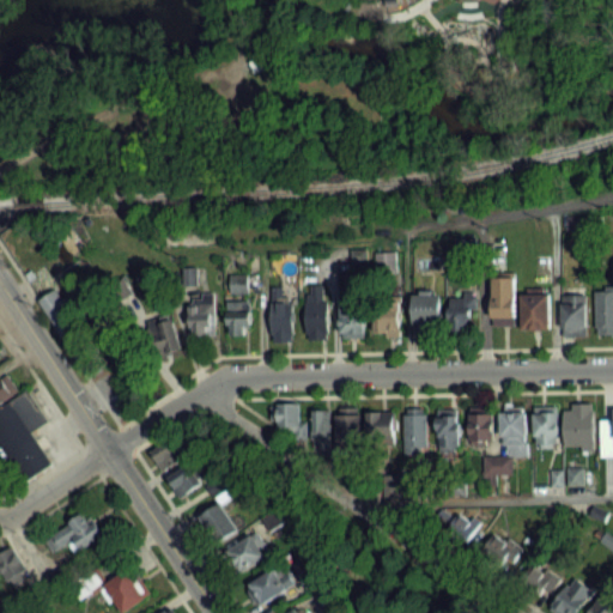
[(398,252),(377,252),(377,273),(398,273),(398,252)]
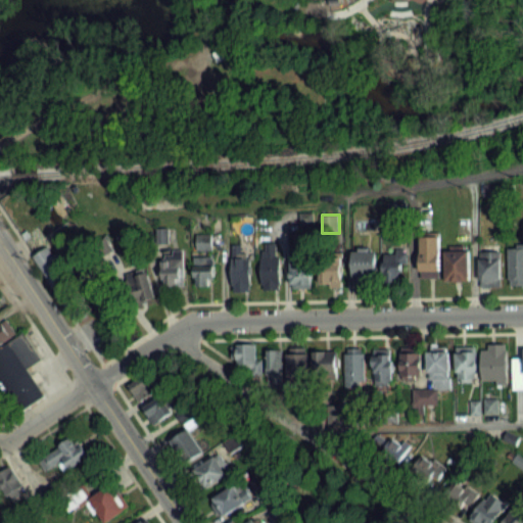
[(420,278),(440,278),(440,231),(420,231),(420,278)]
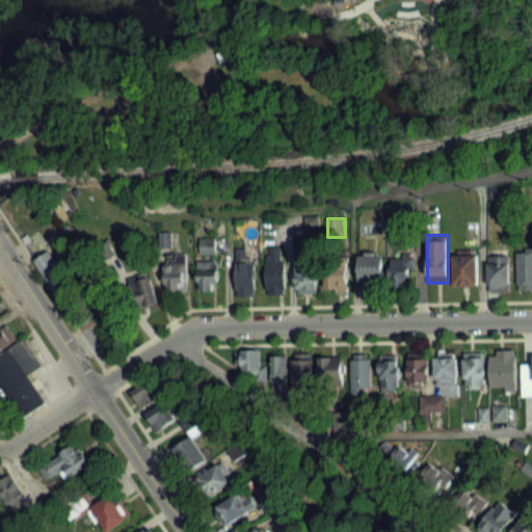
[(200,253),(214,253),(214,238),(200,238),(200,253)]
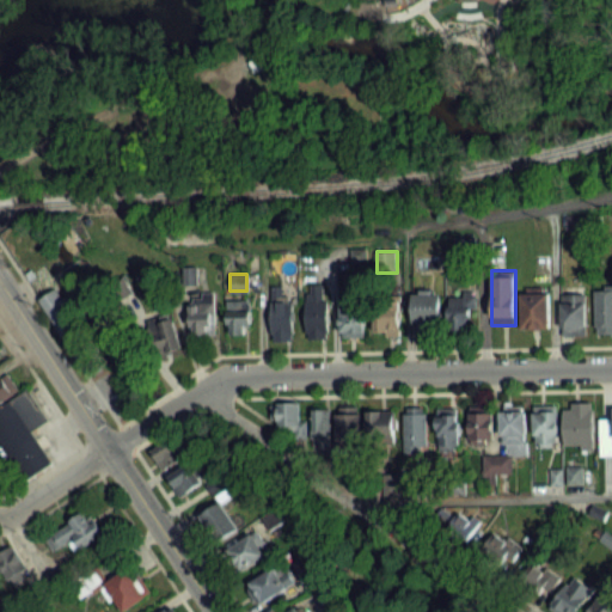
[(401,280),(377,280),(377,336),(401,336),(401,280)]
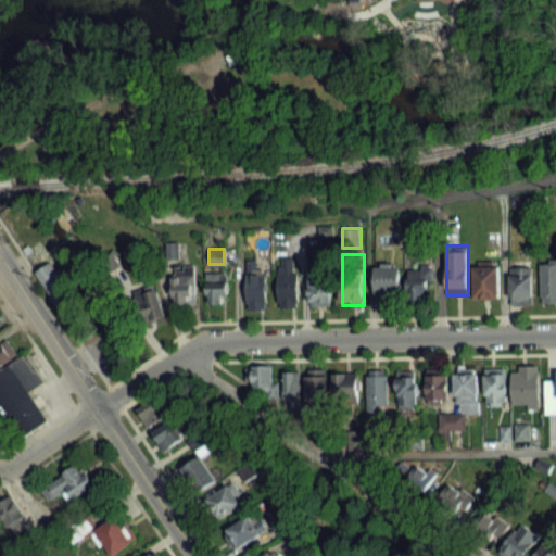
[(278,307),(298,307),(298,257),(278,257),(278,307)]
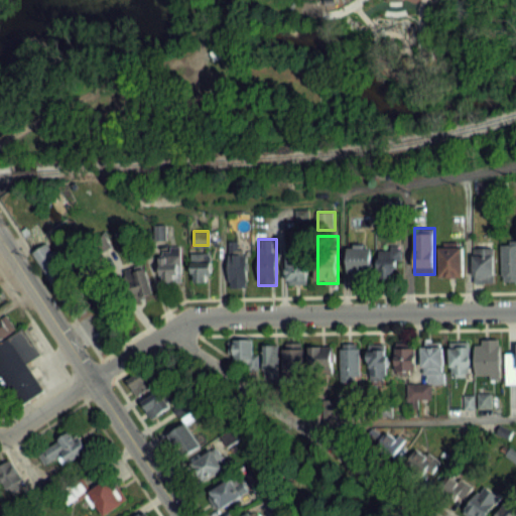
[(229,240),(229,286),(247,286),(247,240),(229,240)]
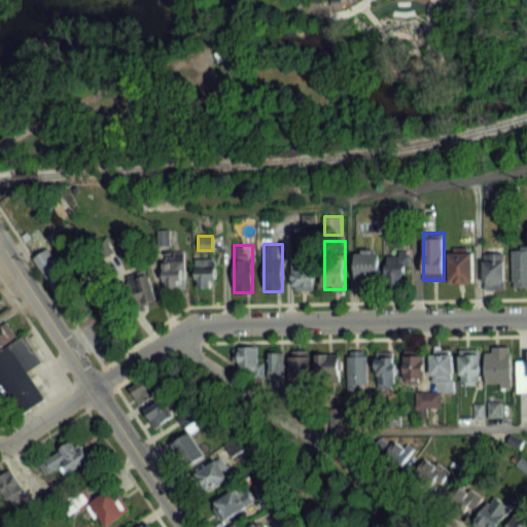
[(74,322),(31,256),(45,247),(89,313),(74,322)]
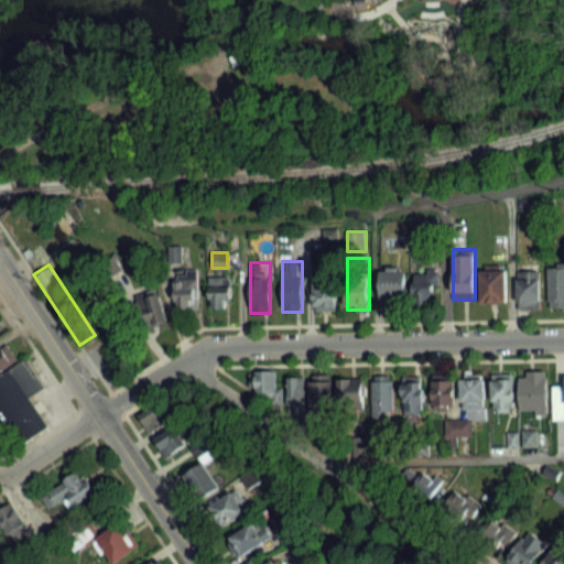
[(506,302),(506,264),(480,264),(480,302),(506,302)]
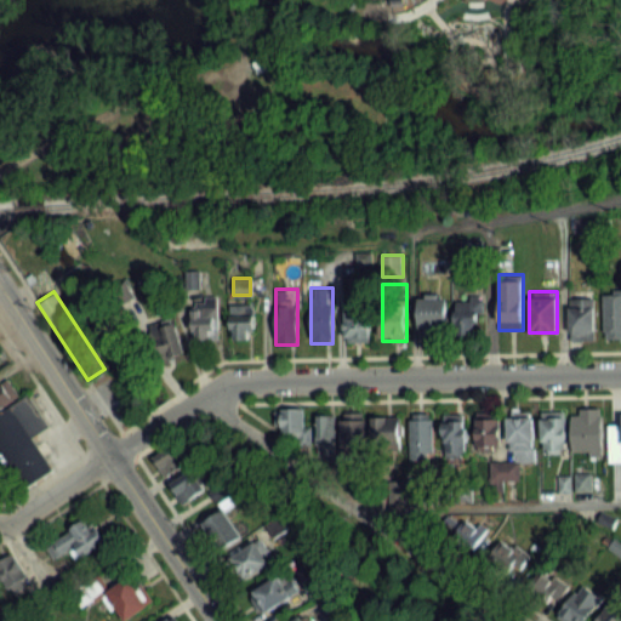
[(620,292),(604,292),(604,337),(620,337),(620,292)]
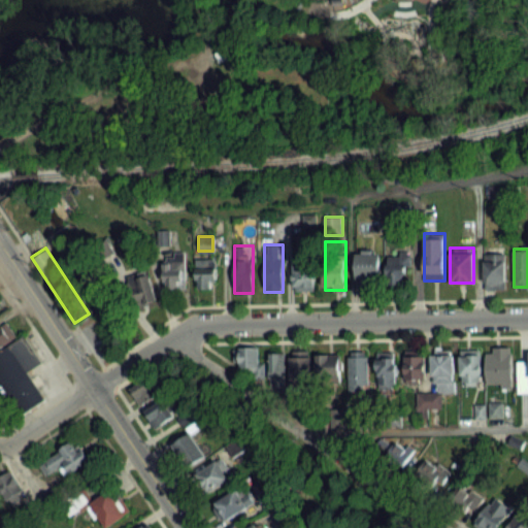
[(164,253),(164,290),(187,290),(186,252),(164,253)]
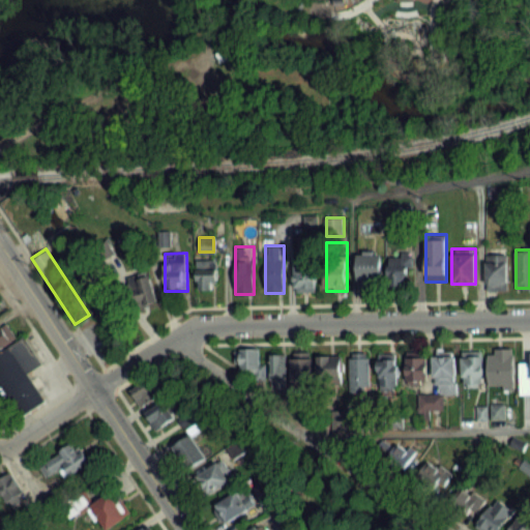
[(358,253),(358,286),(383,286),(383,253),(358,253)]
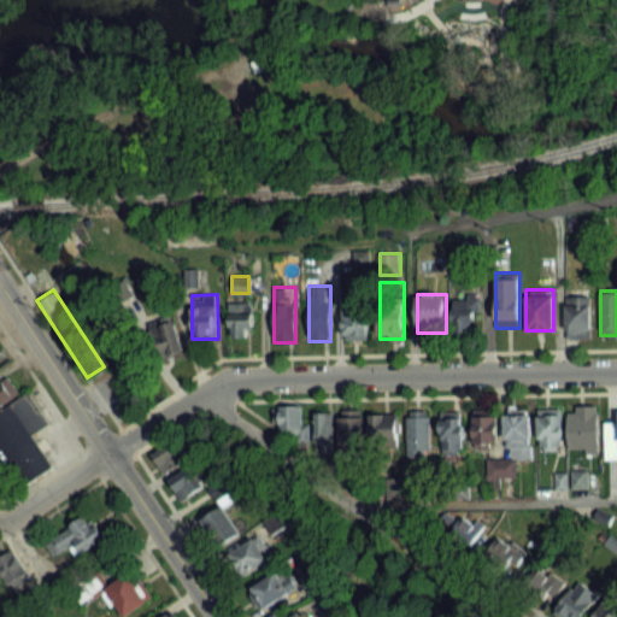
[(480,330),(480,295),(453,295),(453,330),(480,330)]
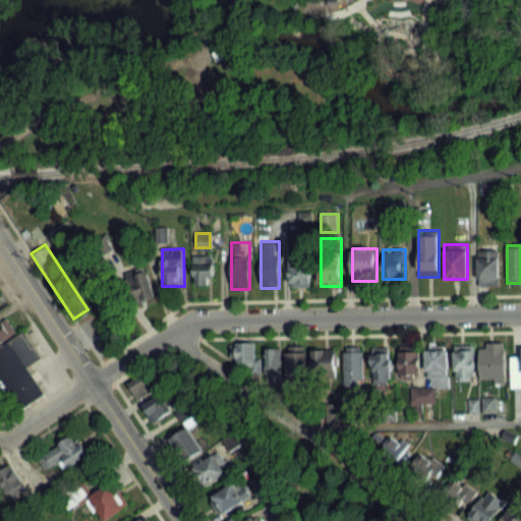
[(478,285),(500,284),(500,249),(478,250),(478,285)]
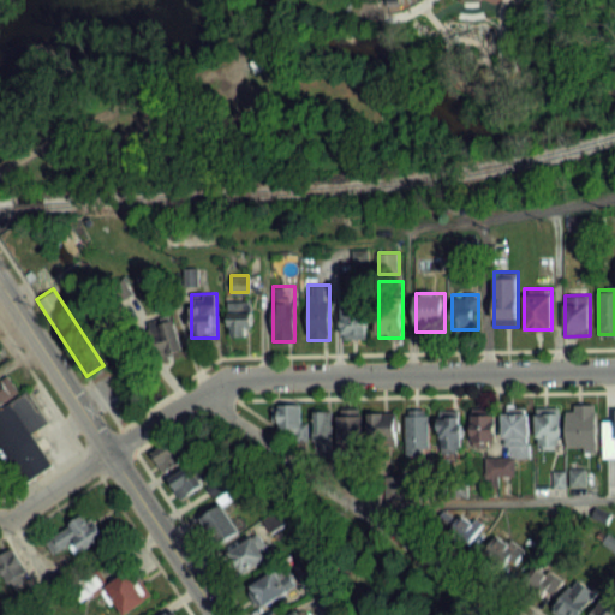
[(228,300),(228,335),(251,335),(251,300),(228,300)]
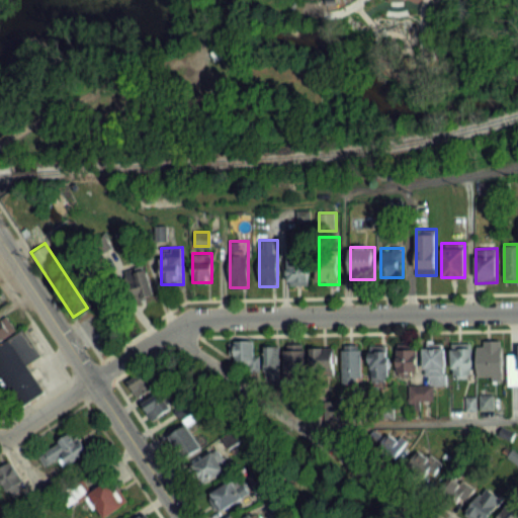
[(288,284),(309,284),(309,257),(288,257),(288,284)]
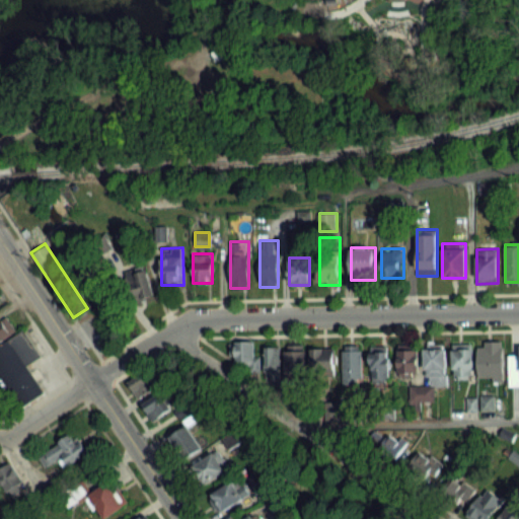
[(155,294),(145,264),(124,272),(134,301),(155,294)]
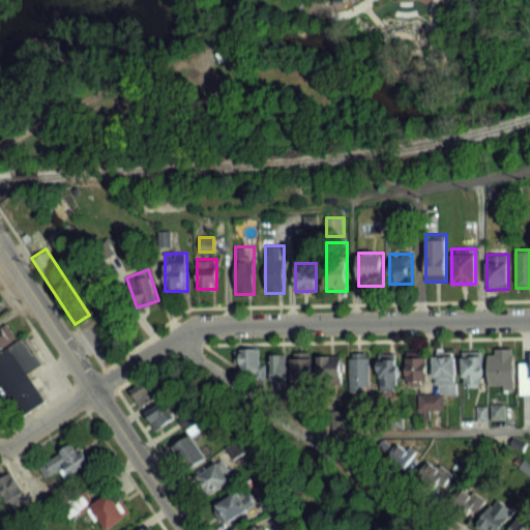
[(21,414),(0,382),(0,349),(22,335),(39,362),(25,373),(42,400),(21,414)]
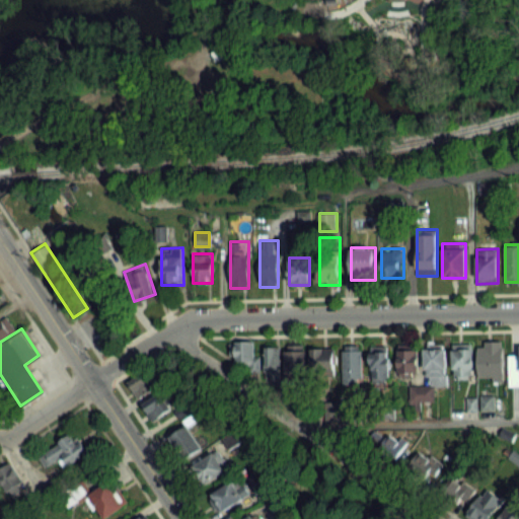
[(478,378),(504,378),(504,341),(478,341),(478,378)]
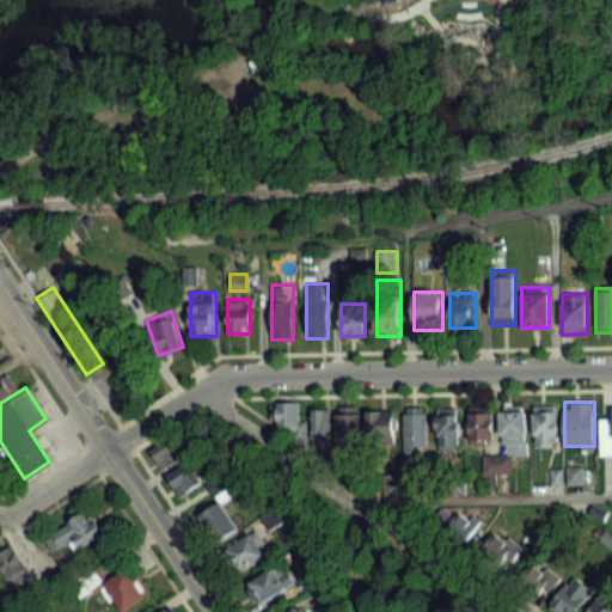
[(276,404),(276,428),(301,428),(301,404),(276,404)]
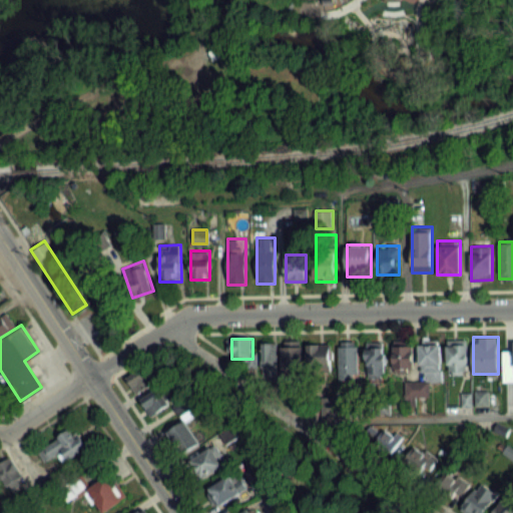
[(442,373),(442,340),(421,340),(421,373),(442,373)]
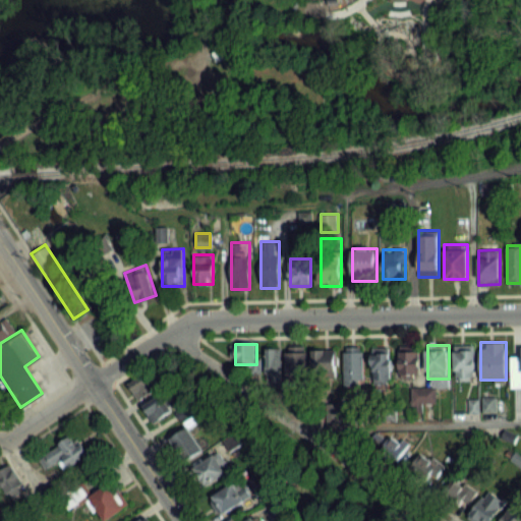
[(455,345),(455,377),(475,377),(475,345),(455,345)]
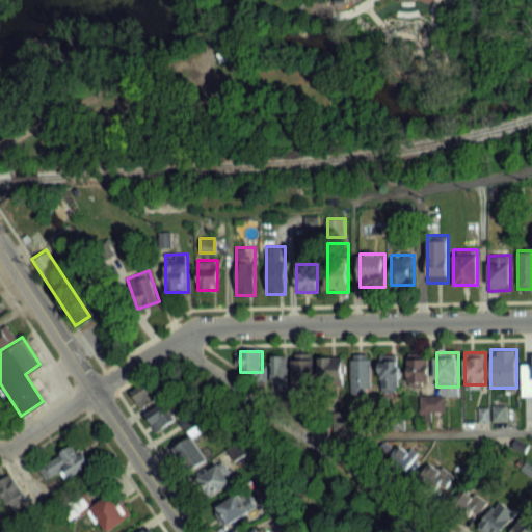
[(371,393),(371,353),(351,353),(351,393),(371,393)]
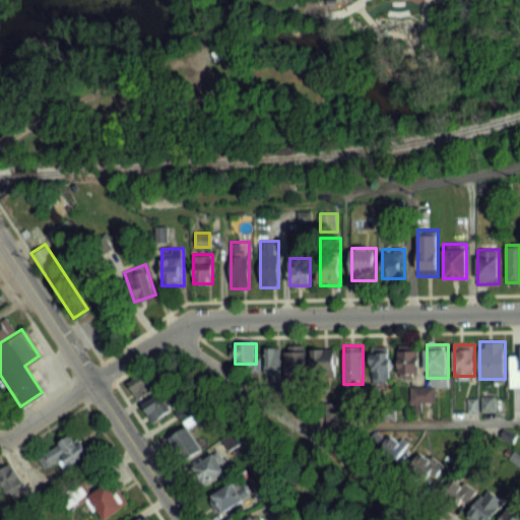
[(278,347),(264,349),(267,374),(281,372),(278,347)]
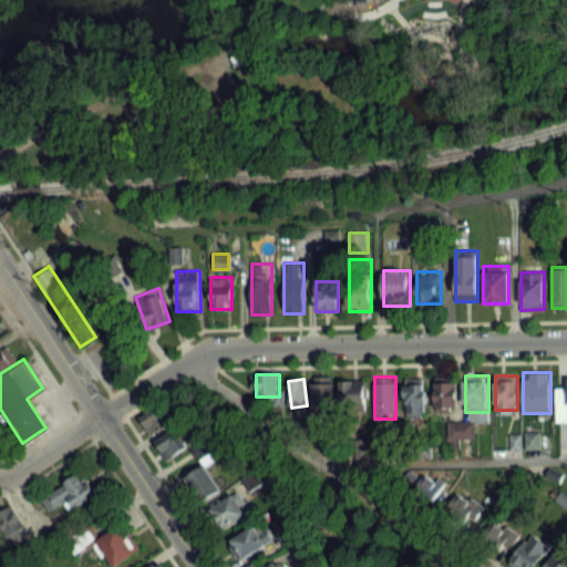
[(334,380),(311,380),(311,410),(334,410),(334,380)]
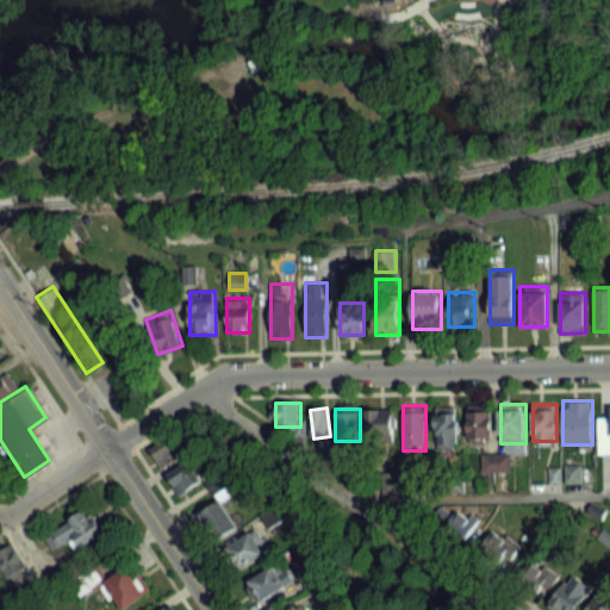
[(367,440),(393,440),(393,409),(367,409),(367,440)]
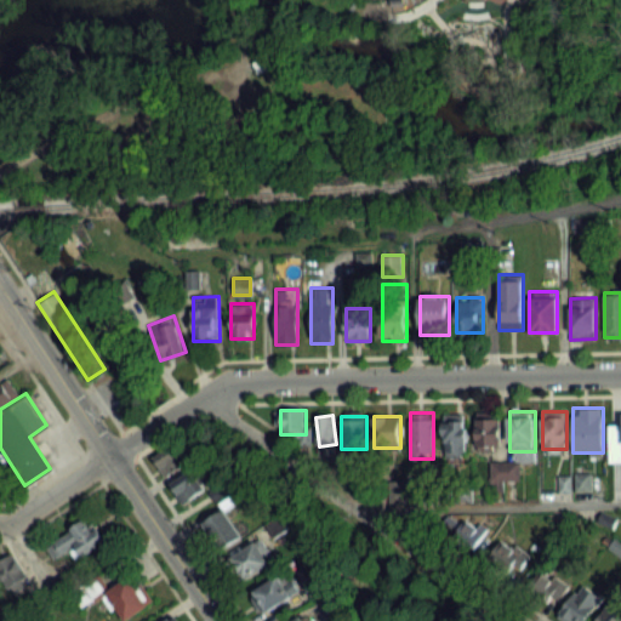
[(444,416),(444,454),(466,454),(466,416),(444,416)]
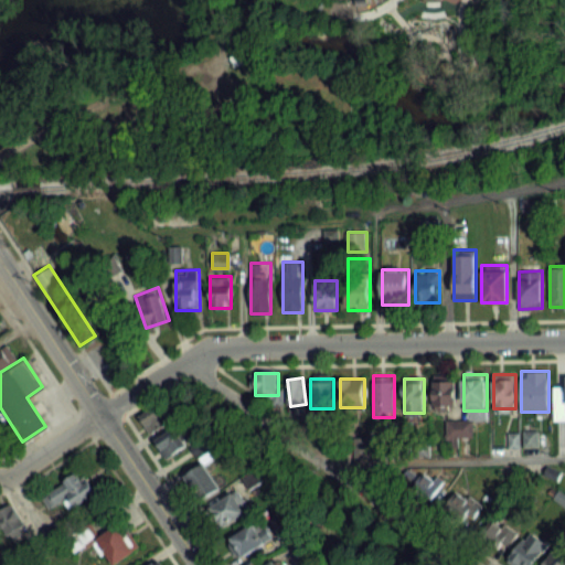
[(455,409),(455,379),(434,379),(434,409),(455,409)]
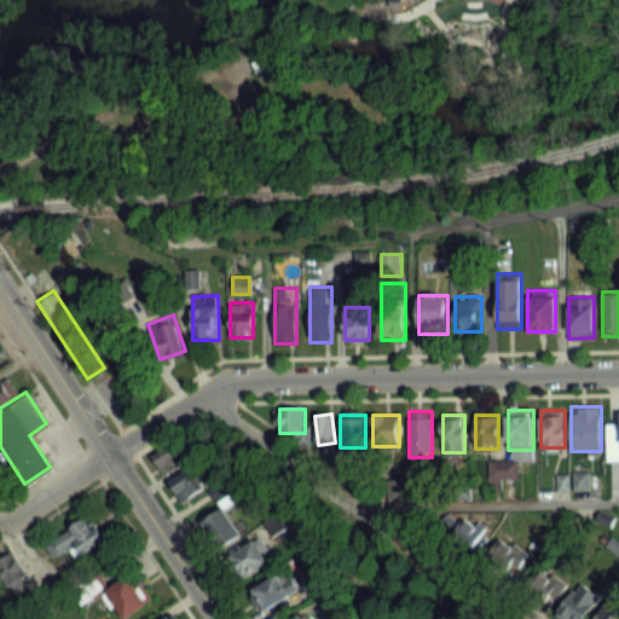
[(183,503),(208,486),(196,468),(171,486),(183,503)]
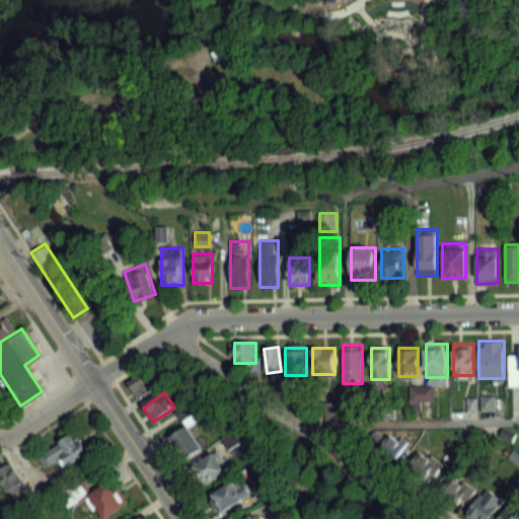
[(183,460),(203,449),(188,424),(168,436),(183,460)]
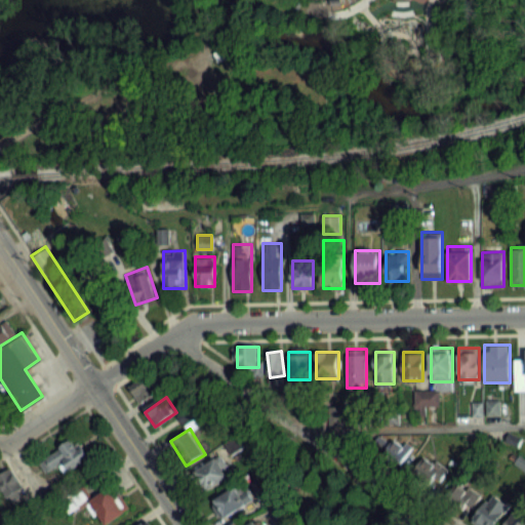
[(47,473),(61,465),(67,474),(90,459),(77,438),(39,460),(47,473)]
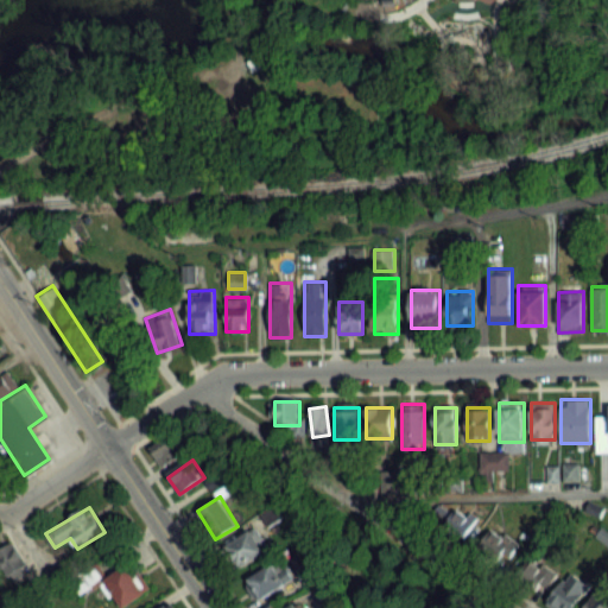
[(242,568),(264,548),(249,531),(227,550),(242,568)]
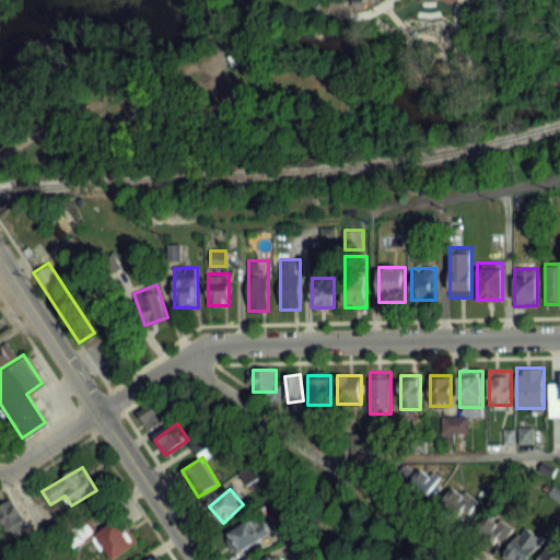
[(473,504),(455,493),(445,508),(463,520),(473,504)]
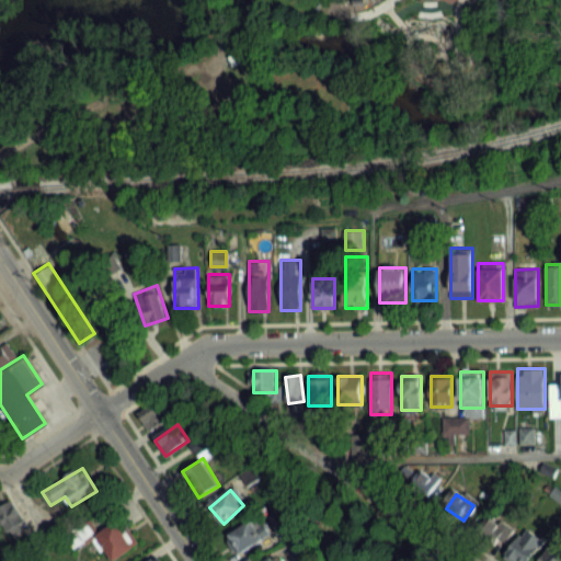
[(26,526),(10,500),(0,506),(0,519),(11,536),(26,526)]
